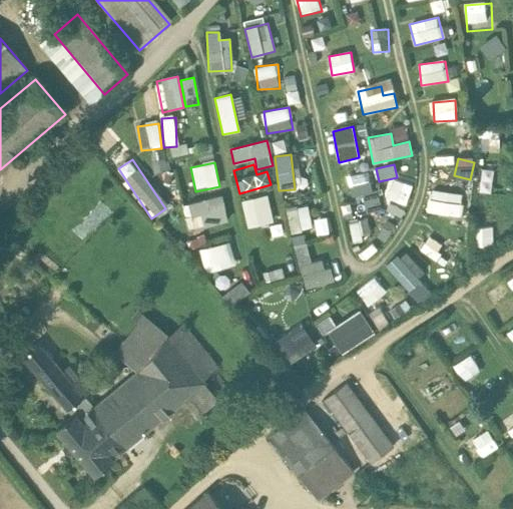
[(362,195),(367,214),(382,210),(377,190),(373,191),(368,171),(346,177),(352,198),(362,195)]
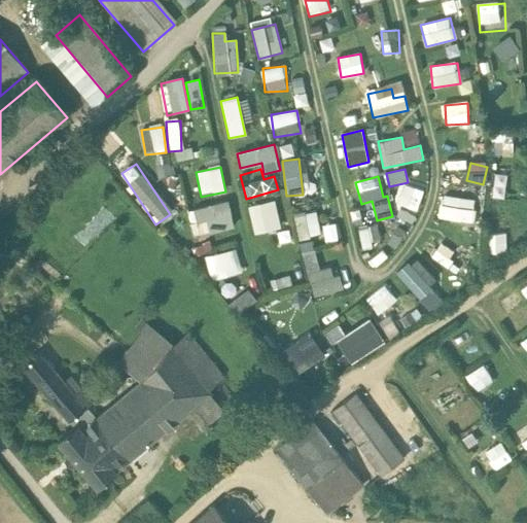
[(396,205),(417,212),(424,192),(402,184),(396,205)]
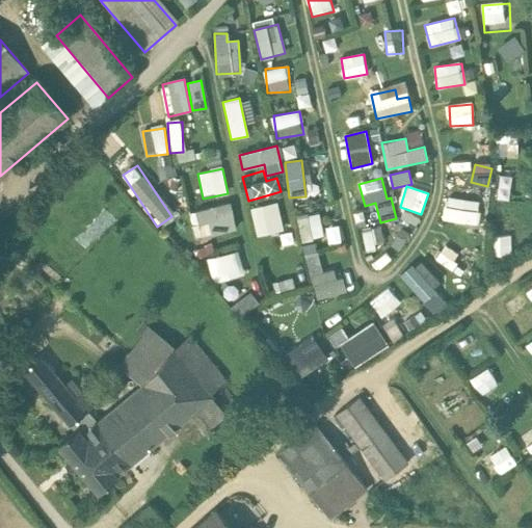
[(444,221),(478,226),(481,202),(447,198),(444,221)]
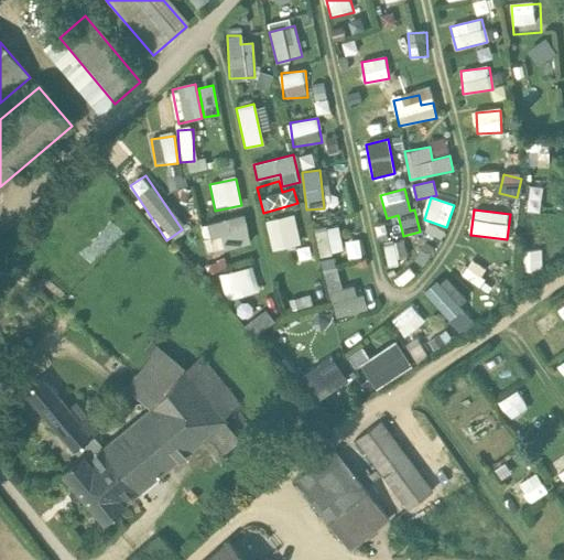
[(272,251),(301,246),(295,215),(267,221),(272,251)]
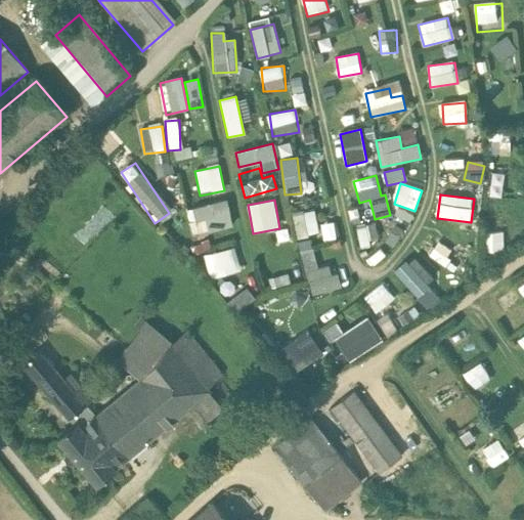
[(193,235),(233,228),(228,201),(188,209),(193,235)]
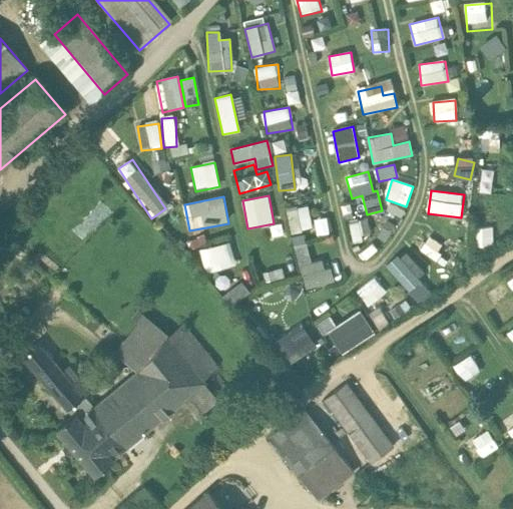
[(292,234),(314,229),(308,205),(286,210),(292,234)]
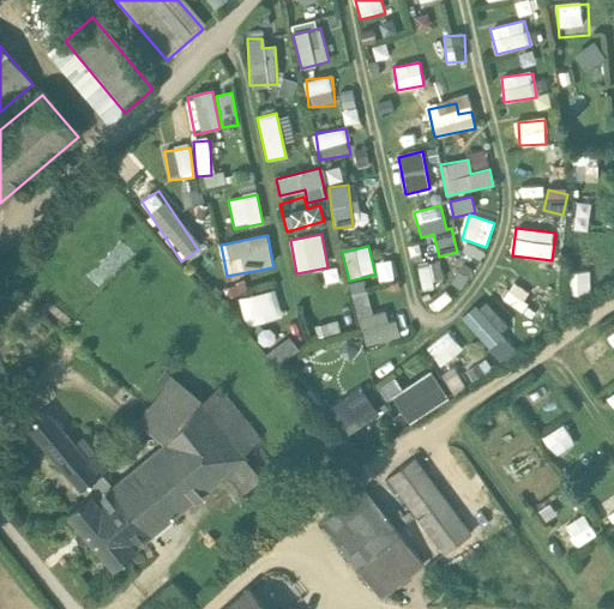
[(380,282),(395,278),(391,261),(377,264),(380,282)]
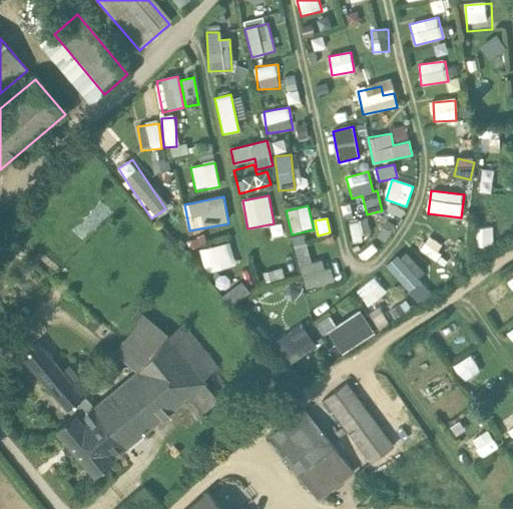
[(368,219),(349,222),(352,242),(371,240),(368,219)]
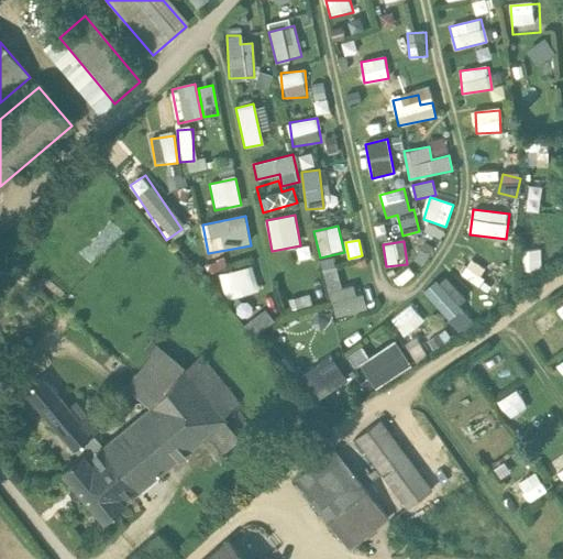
[(520,274),(542,272),(540,251),(518,252),(520,274)]
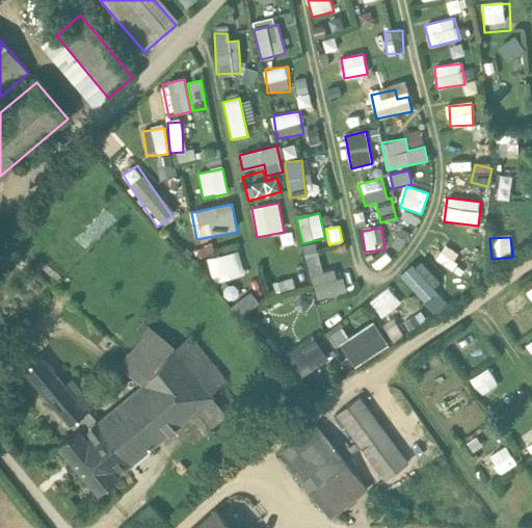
[(431,240),(424,253),(454,271),(461,260),(431,240)]
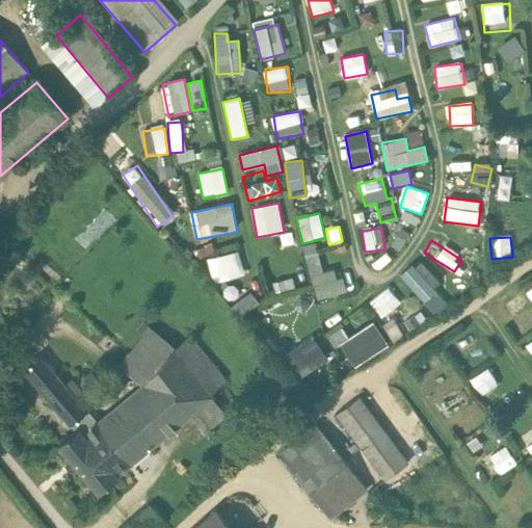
[(339,270),(321,272),(317,243),(306,245),(313,298),(342,295),(339,270)]
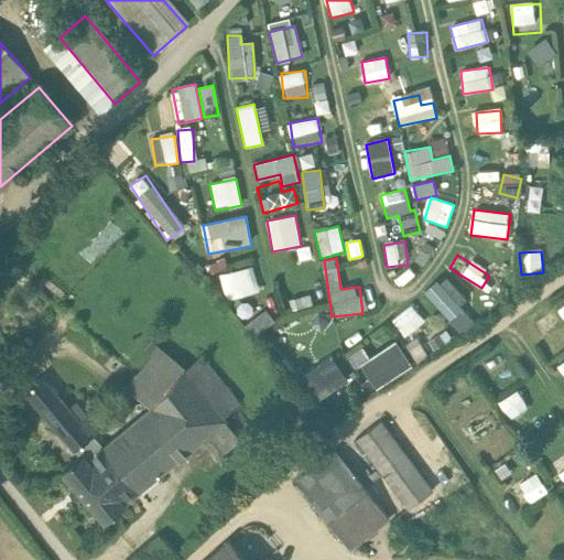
[(255,268),(221,272),(225,299),(258,294),(255,268)]
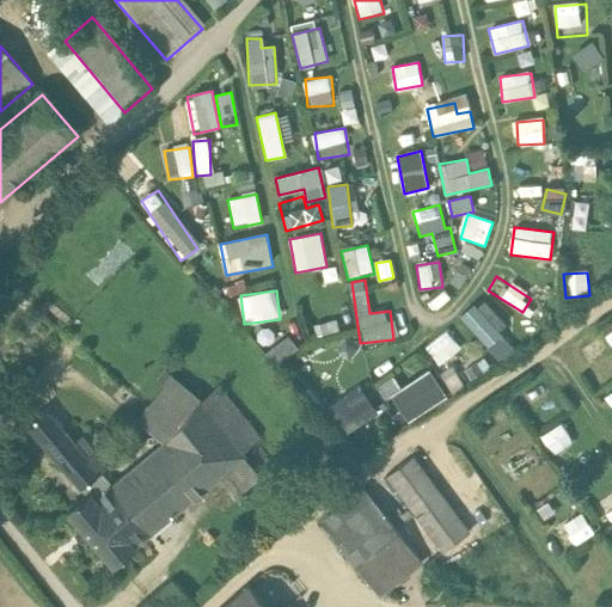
[(481,299),(459,318),(496,357),(509,345),(497,331),(506,324),(481,299)]
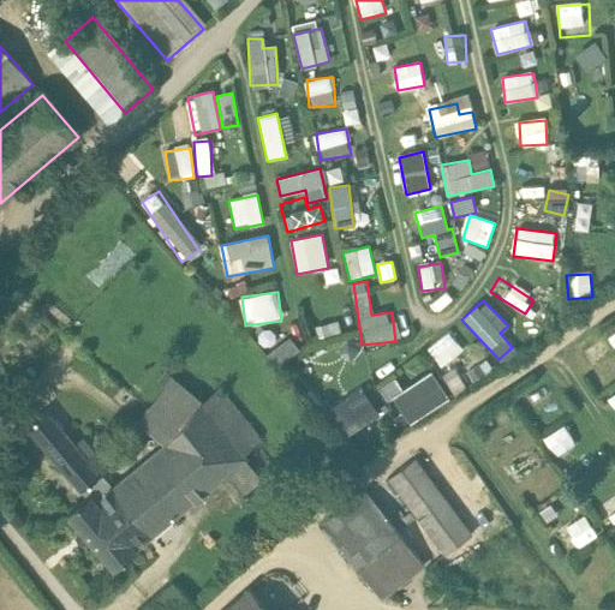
[(452,333),(428,347),(439,368),(463,353),(452,333)]
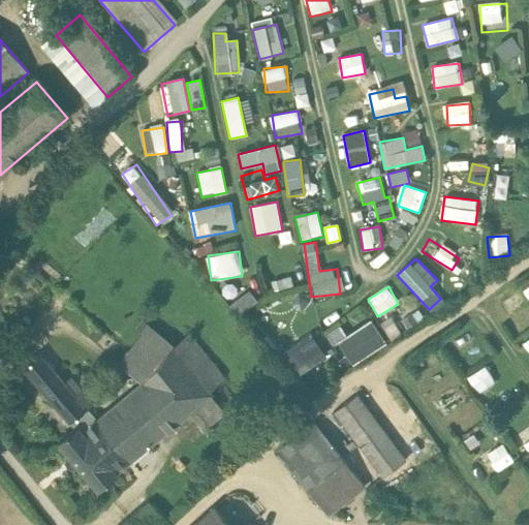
[(249,290),(229,307),(239,318),(258,302),(249,290)]
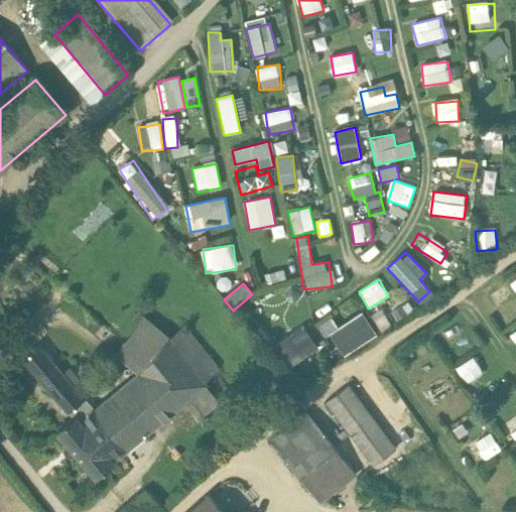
[(261,328),(278,313),(263,296),(247,311),(261,328)]
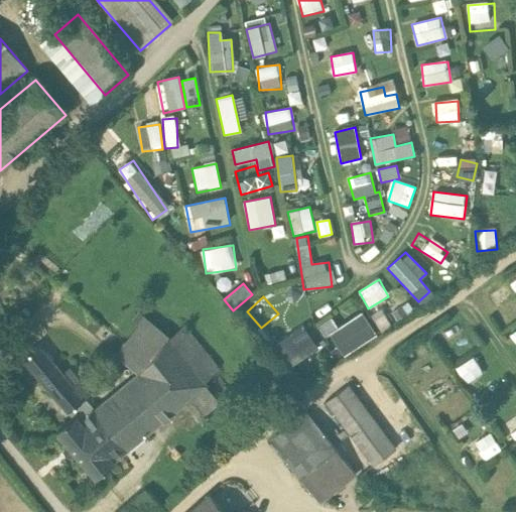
[(342,356),(376,336),(362,312),(328,333),(342,356)]
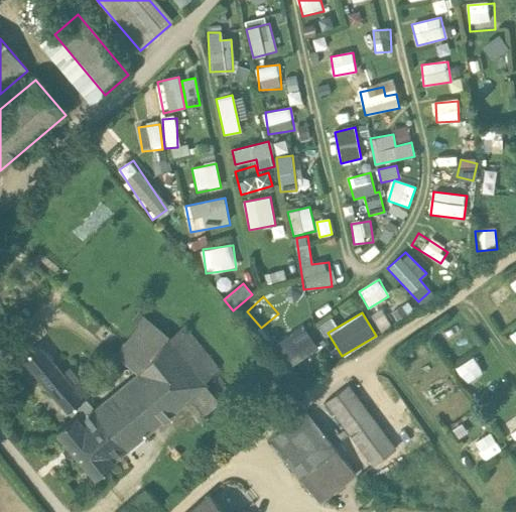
[(282,340),(295,359),(315,345),(302,326),(282,340)]
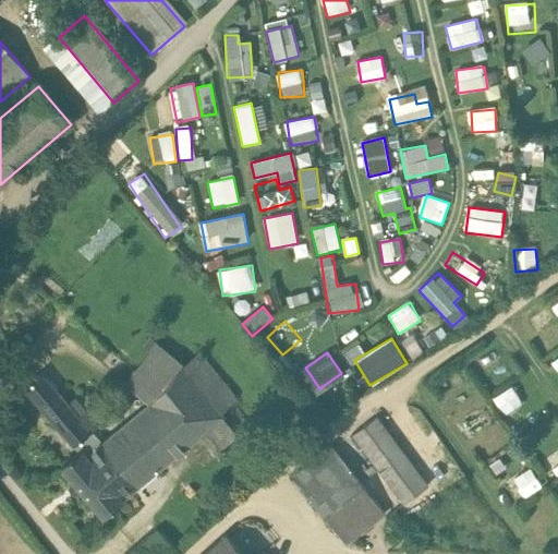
[(182,366),(149,408),(108,441),(87,458),(123,502),(225,419),(182,366)]
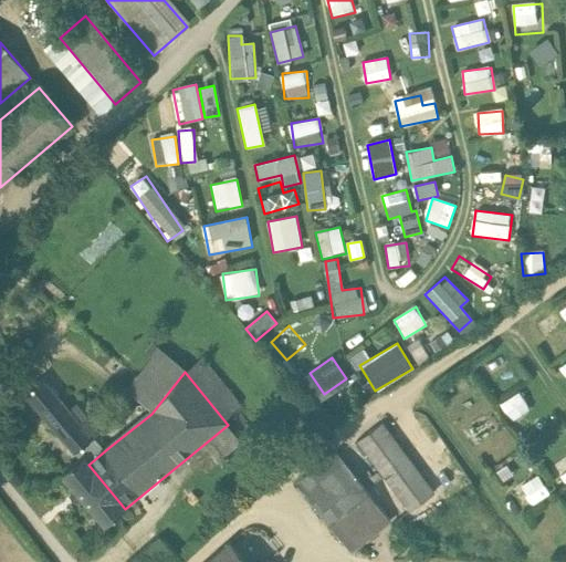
[(88,422),(81,427),(42,382),(24,396),(81,461),(84,459),(88,465),(109,447),(88,422)]
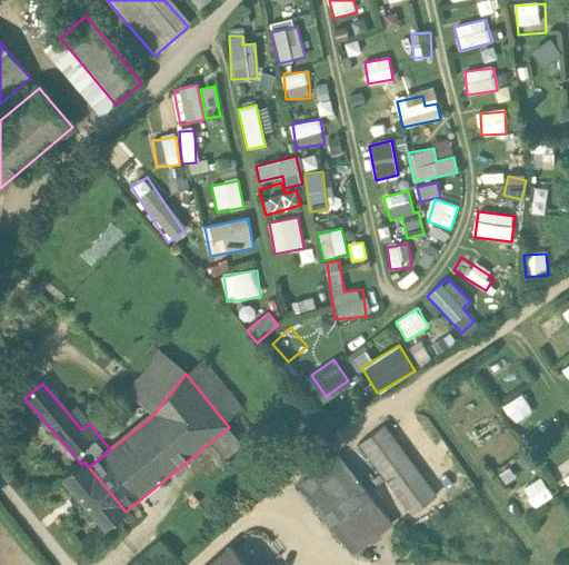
[(515,427),(533,414),(520,396),(502,409),(515,427)]
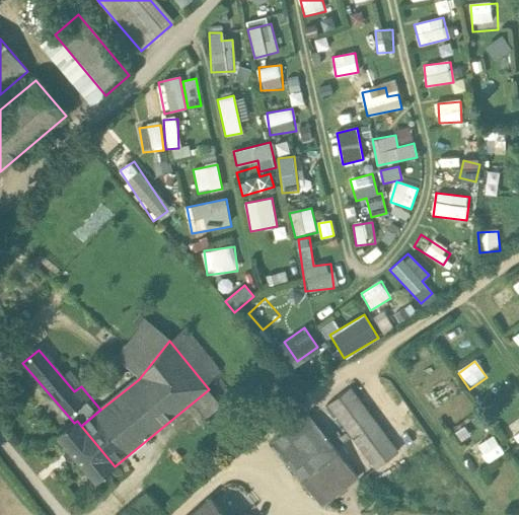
[(427,392),(432,401),(450,391),(445,382),(427,392)]
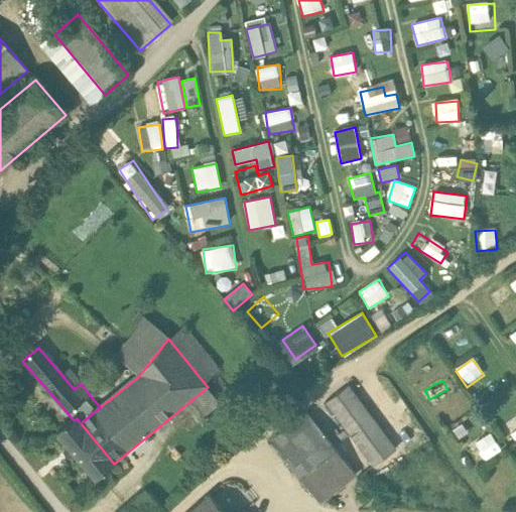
[(396,452),(349,388),(327,404),(374,469),(396,452)]
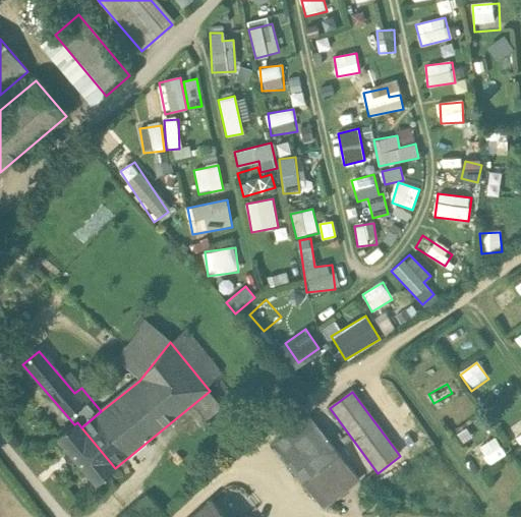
[(310,420),(275,449),(284,461),(320,433),(310,420)]
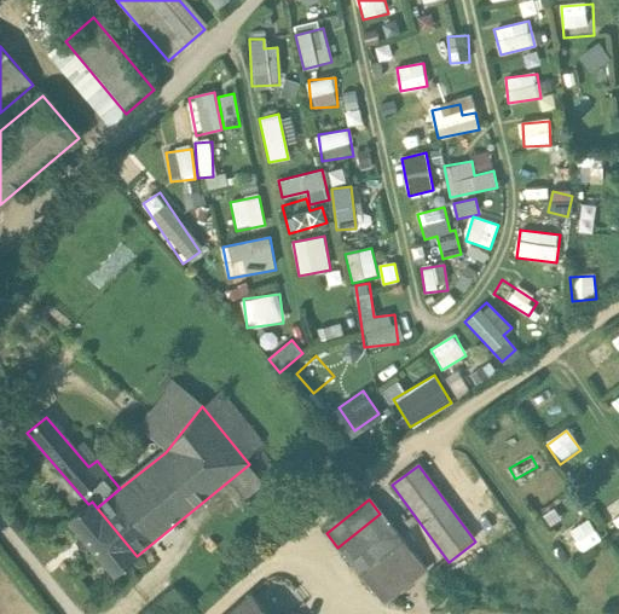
[(97,508),(92,502),(88,504),(69,520),(115,575),(137,556),(97,508)]
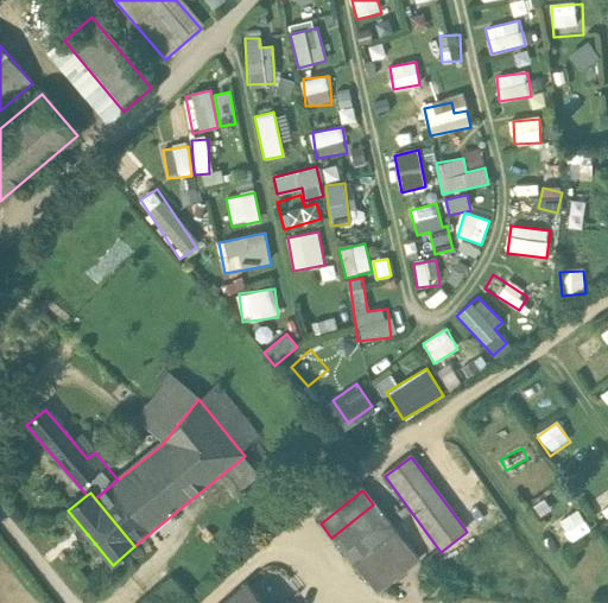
[(410,548),(374,503),(373,505),(331,538),(375,594),(418,560),(413,554),(419,550),(415,544),(410,548)]
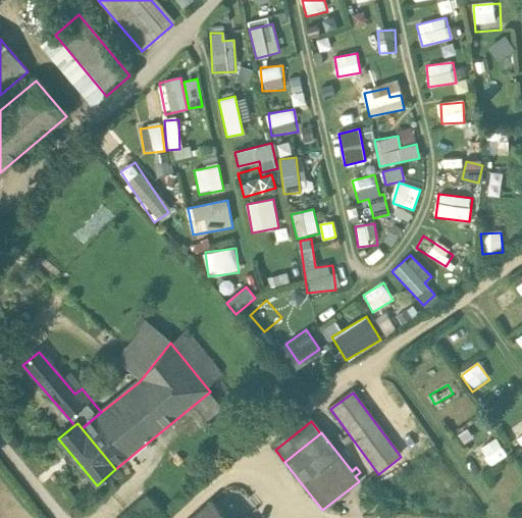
[(349,437),(343,443),(348,449),(353,444),(349,437)]
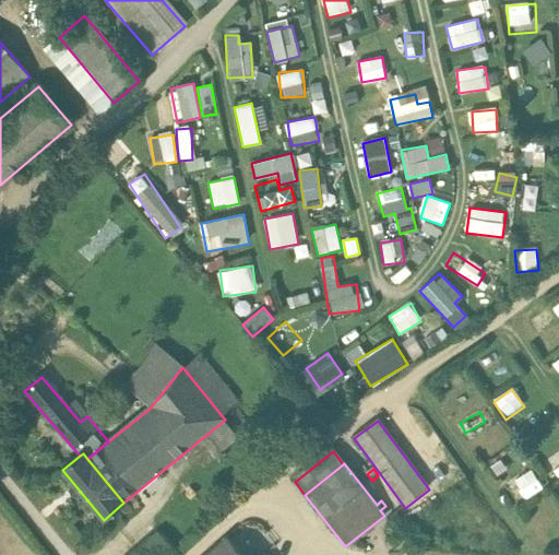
[(511,484),(521,502),(542,489),(532,472),(511,484)]
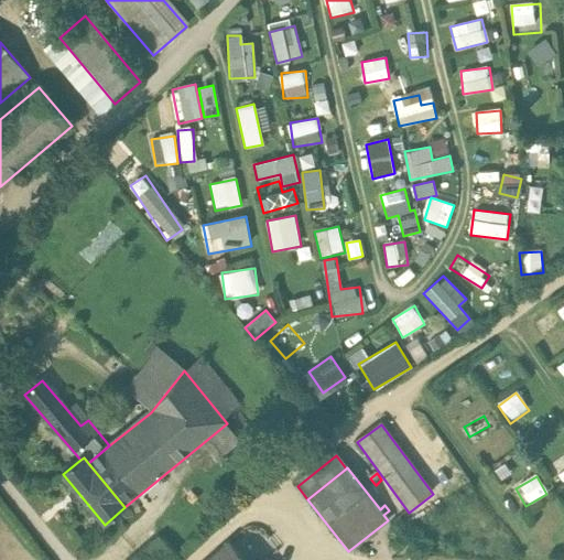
[(159,538),(133,559),(177,559),(159,538)]
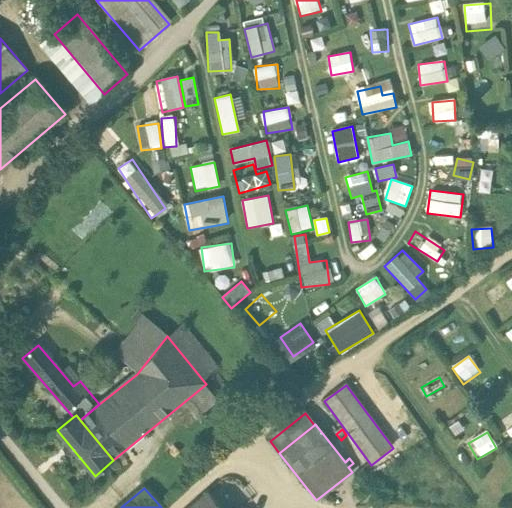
[(219,507),(208,494),(192,507),(219,507)]
